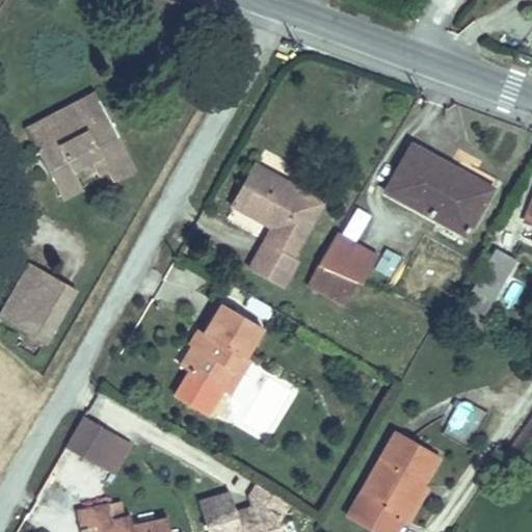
[(25,128),(35,147),(45,141),(40,131),(67,116),(71,125),(103,108),(95,91),(25,128)]
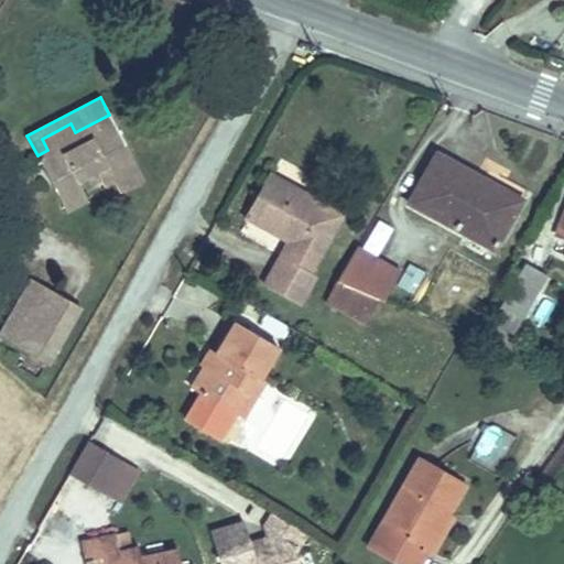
[(47,150),(38,155),(50,180),(69,170),(76,180),(77,180),(95,170),(101,183),(111,179),(118,191),(142,179),(109,115),(75,132),(71,123),(42,139),(47,150)]
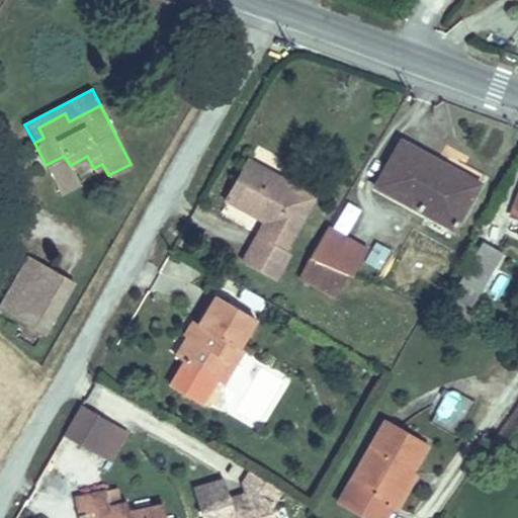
[(445,164),(401,141),(375,186),(454,229),(479,187),(443,168),(445,164)]
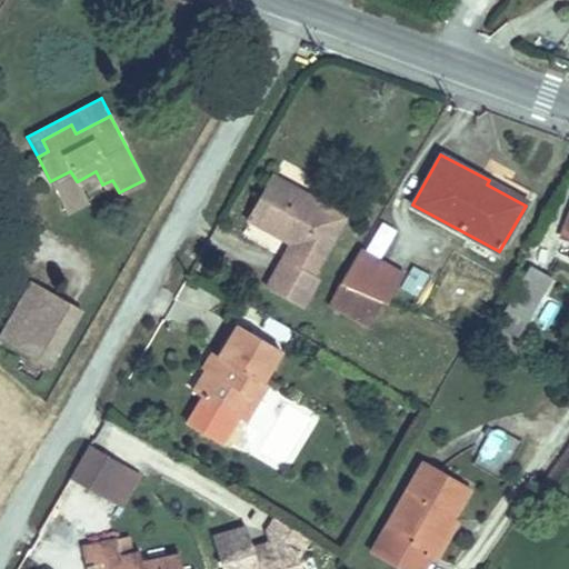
[(70,171),(50,181),(63,207),(86,196),(78,181),(77,181),(70,171)]
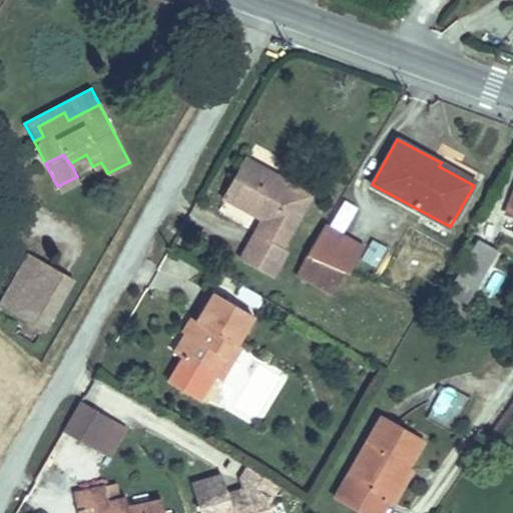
[(254,164),(245,159),(224,196),(233,202),(254,164)]
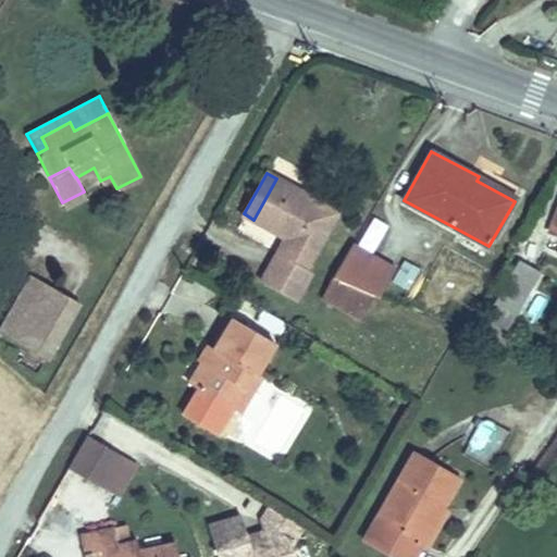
[(517,197),(479,176),(477,181),(515,201),(517,197)]
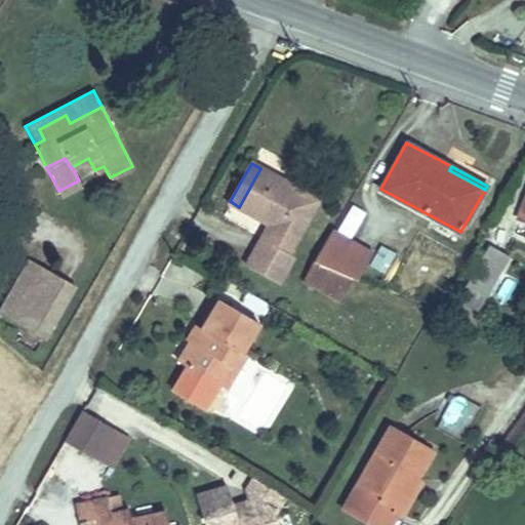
[(281,179),(260,168),(239,207),(269,224),(277,228),(269,243),(260,239),(245,265),(278,283),(293,256),(287,253),(317,200),(281,179)]
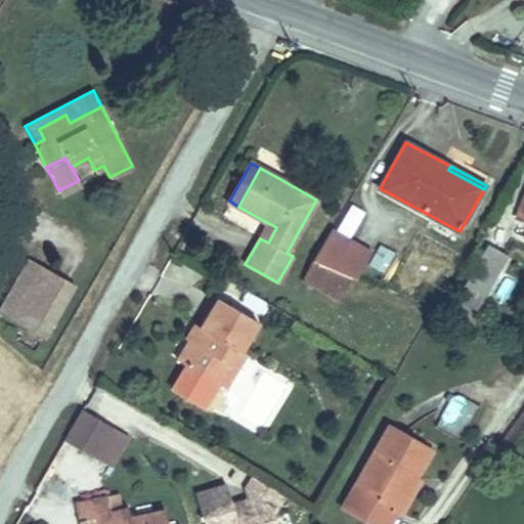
[(276,227),(268,223),(260,238),(268,243),(276,227)]
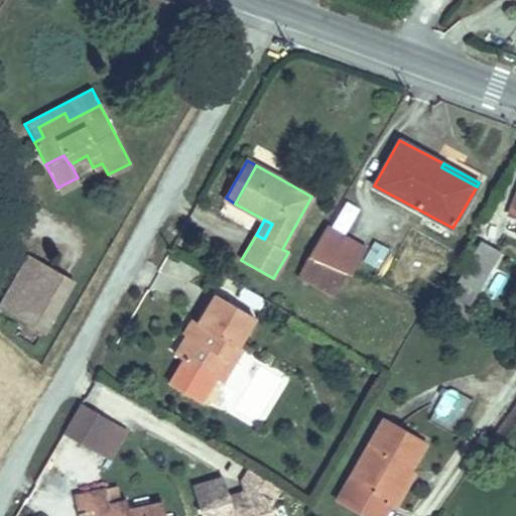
[(366,248),(327,225),(308,256),(313,259),(346,273),(351,275),(366,248)]
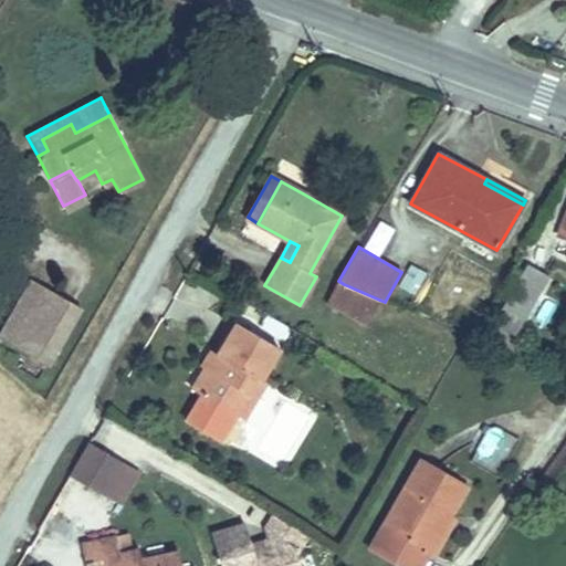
[(548,275),(527,263),(493,324),(514,336),(548,275)]
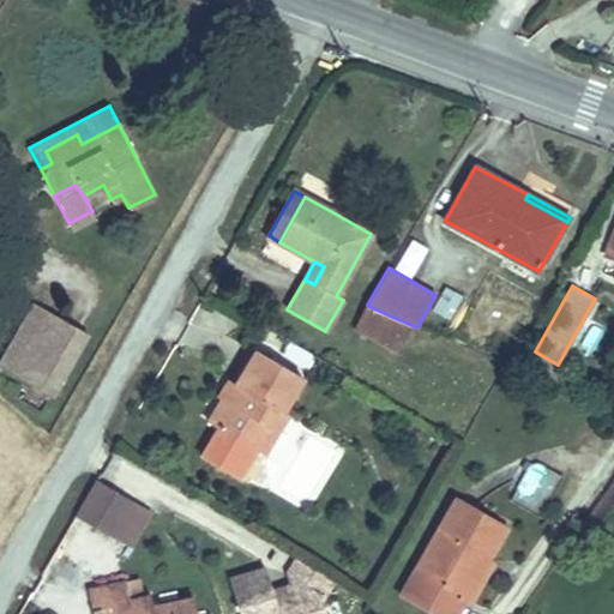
[(49,312),(34,304),(0,362),(0,366),(13,374),(49,312)]
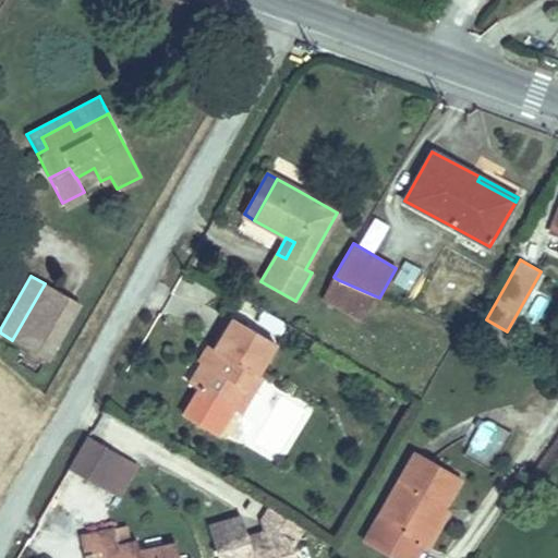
[(339,280),(334,277),(323,300),(328,302),(339,280)]
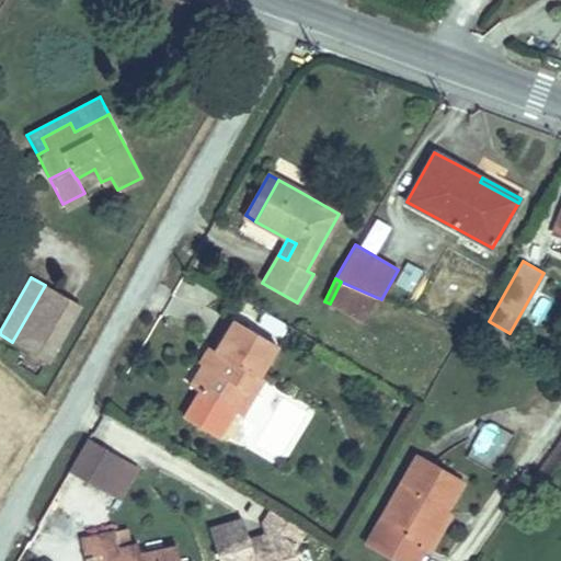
[(341,282),(330,304),(363,322),(376,297),(341,282)]
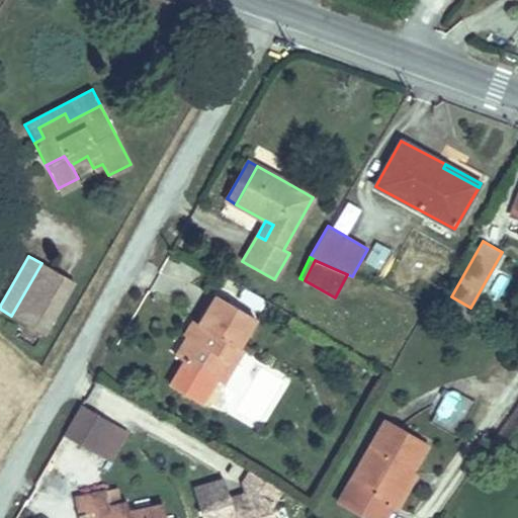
[(42,334),(74,281),(41,263),(11,316),(42,334)]
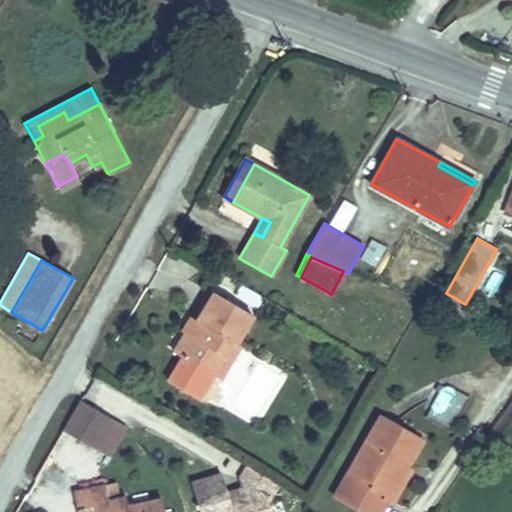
[(262,298),(241,285),(235,295),(257,307),(262,298)]
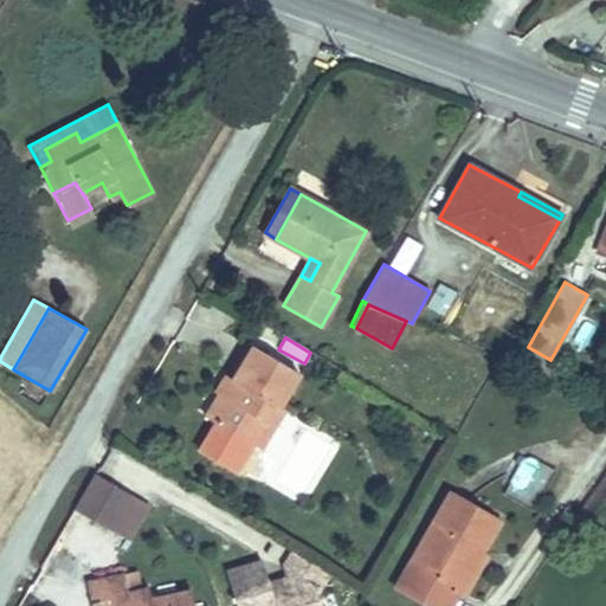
[(220,392),(219,393),(206,416),(250,442),(262,419),(265,420),(276,405),(278,407),(279,406),(298,373),(252,345),(232,379),(232,380),(236,382),(227,397),(220,392)]
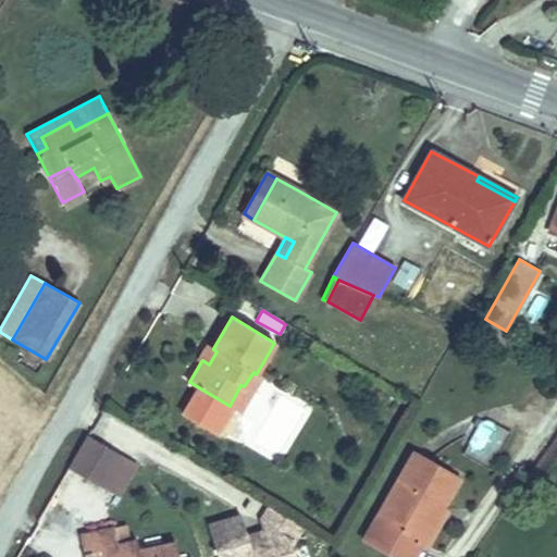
[(202,360),(209,364),(217,351),(213,349),(213,348),(207,344),(198,360),(201,361),(202,360)]
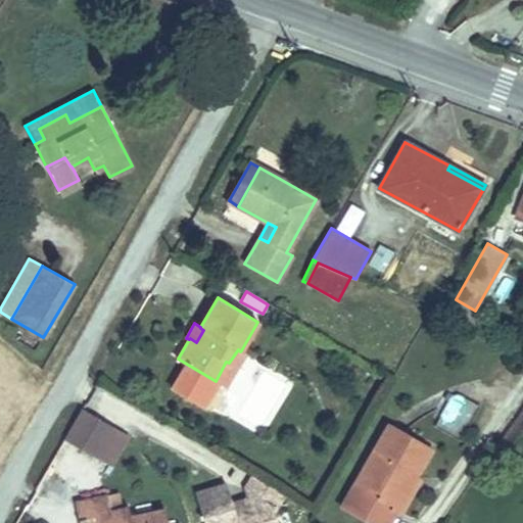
[(226,362),(216,381),(226,387),(246,353),(241,350),(240,351),(238,349),(229,363),(226,362)]
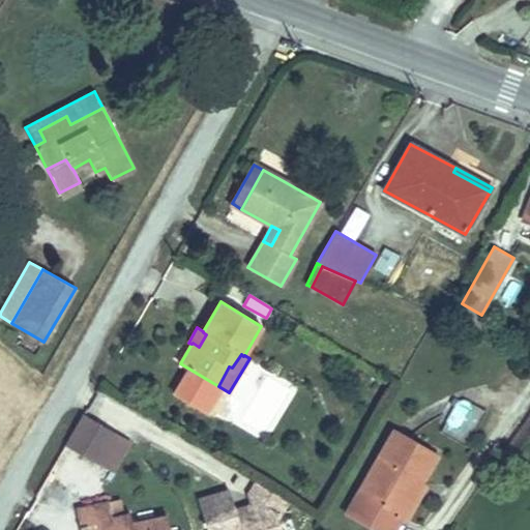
[(470,442),(483,409),(455,399),(442,432),(470,442)]
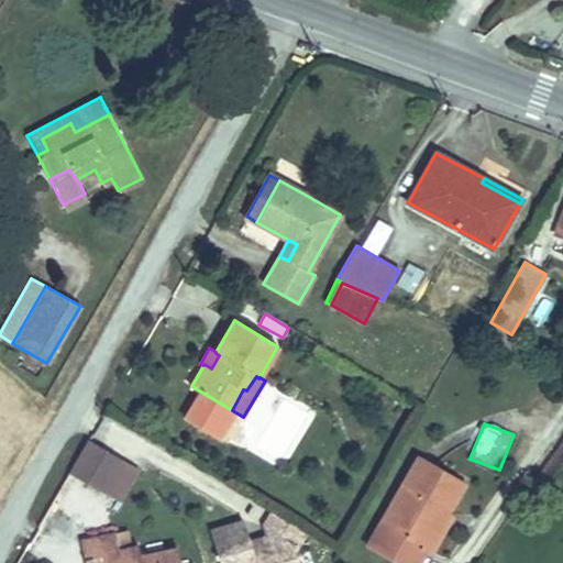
[(136,470),(87,441),(69,472),(119,500),(136,470)]
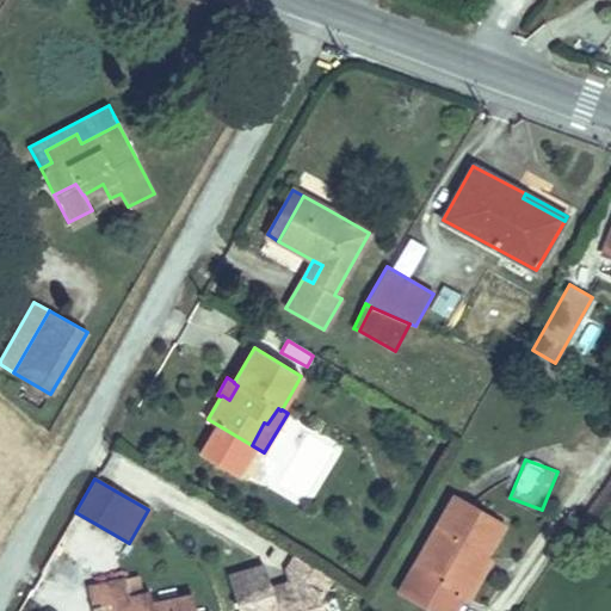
[(483,557),(485,556),(504,523),(456,495),(399,594),(429,610),(452,610),(462,596),(463,594),(456,591),(474,560),(473,559),(476,553),(483,557)]
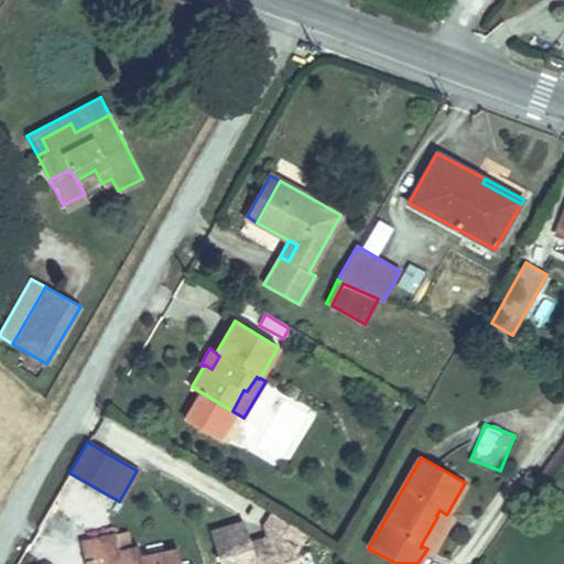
[(446,514),(440,510),(436,516),(437,517),(421,545),(427,549),(426,550),(433,553),(454,517),(447,513),(446,514)]
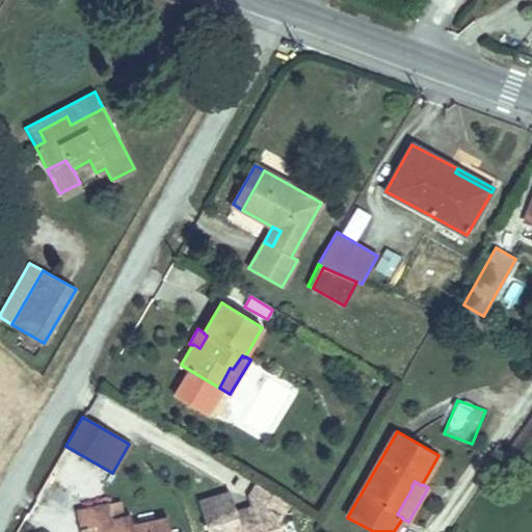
[(283,531),(280,520),(290,503),(257,483),(248,498),(250,505),(251,510),(237,515),(236,510),(230,491),(198,501),(208,531),(283,531)]
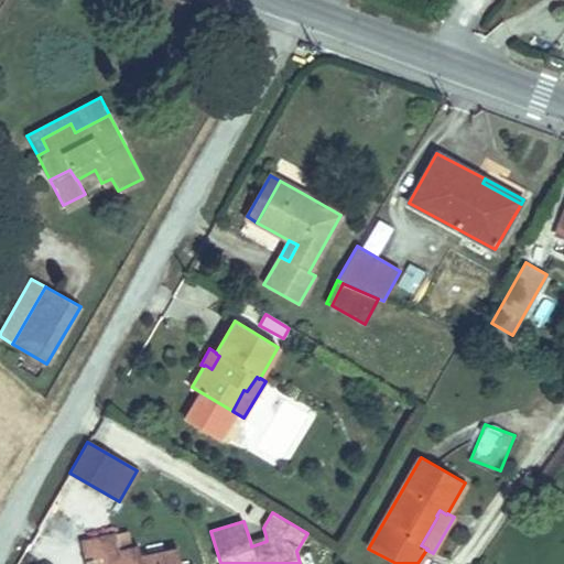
[(129,532),(82,542),(85,560),(100,556),(101,563),(181,563),(179,550),(141,557),(138,548),(119,552),(118,548),(131,545),(129,532)]
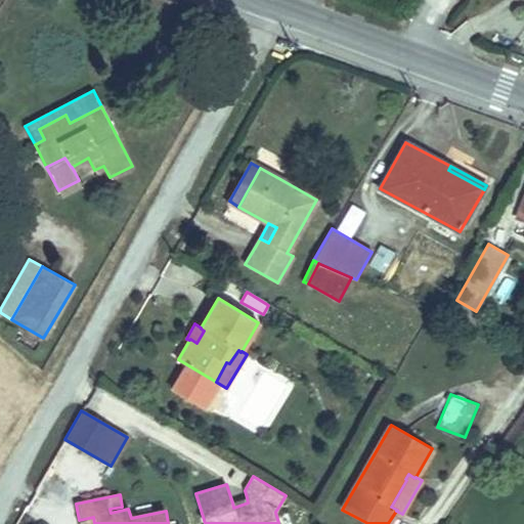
[(232,503),(233,508),(248,503),(247,497),(232,503)]
